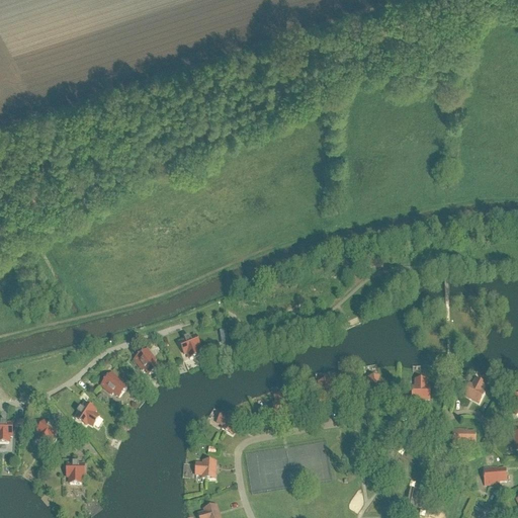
[(199,353),(201,352),(196,339),(180,345),(185,358),(188,357),(190,363),(201,359),(199,353)]
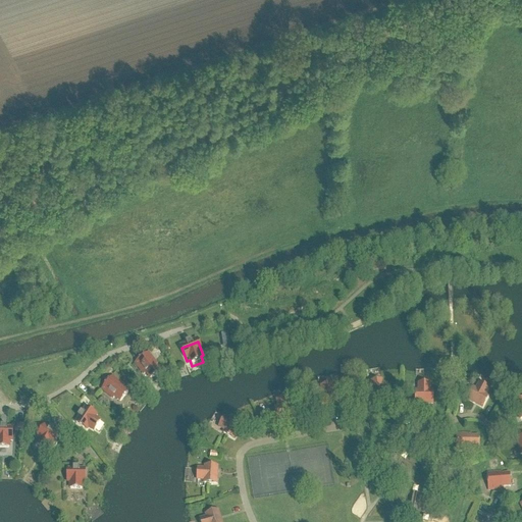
[(152,382),(162,374),(157,368),(158,366),(150,355),(135,366),(144,377),(146,375),(152,382)]
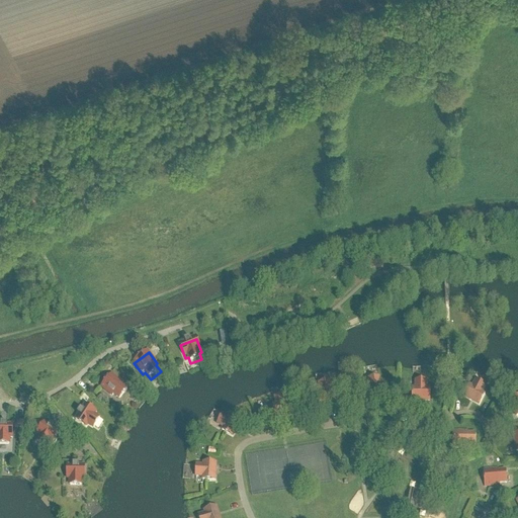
[(121,402),(130,392),(122,386),(123,384),(112,375),(101,390),(112,399),(114,397),(121,402)]
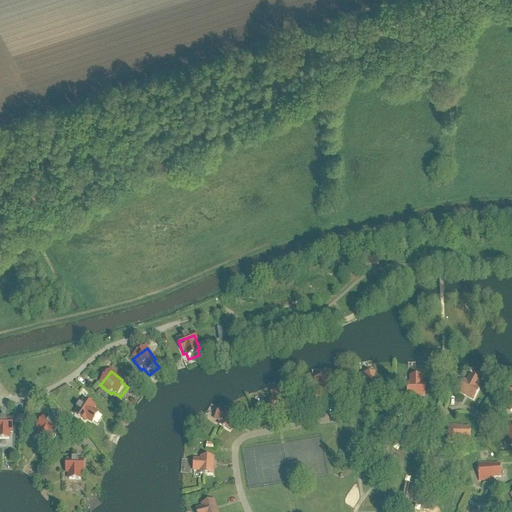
[(376,381),(374,374),(364,376),(365,383),(362,383),(364,395),(381,392),(379,380),(376,381)]
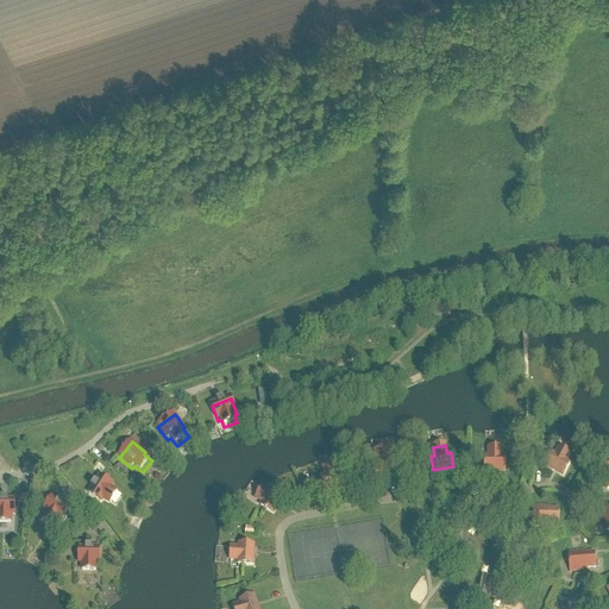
[(501,458),(501,449),(488,449),(488,457),(484,457),(484,472),(504,472),(506,458),(501,458)]
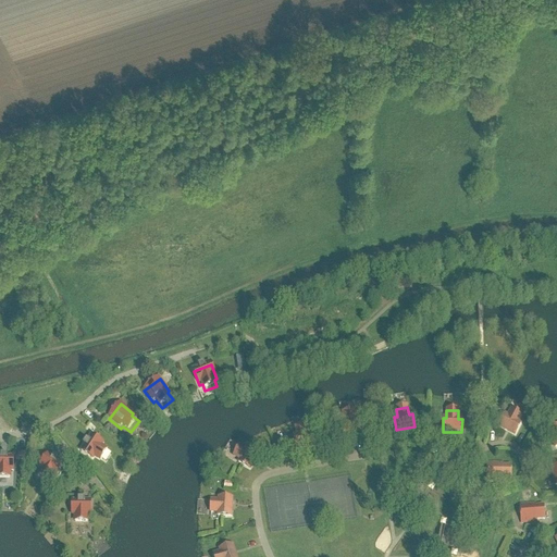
[(518,423),(522,416),(511,410),(508,417),(505,416),(498,428),(515,436),(521,424),(518,423)]
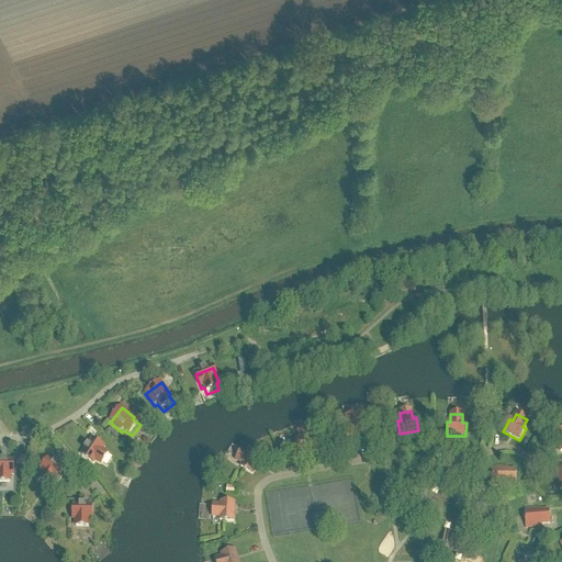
[(103,452),(104,450),(91,441),(82,458),(96,465),(97,463),(103,467),(110,456),(103,452)]
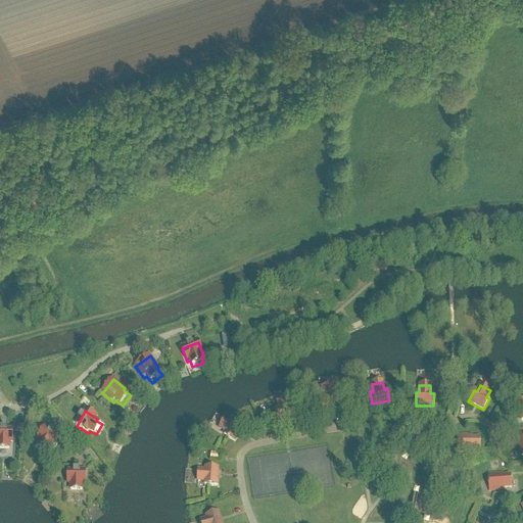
[(232,423),(226,419),(220,429),(226,432),(224,435),(235,441),(244,427),(233,420),(232,423)]
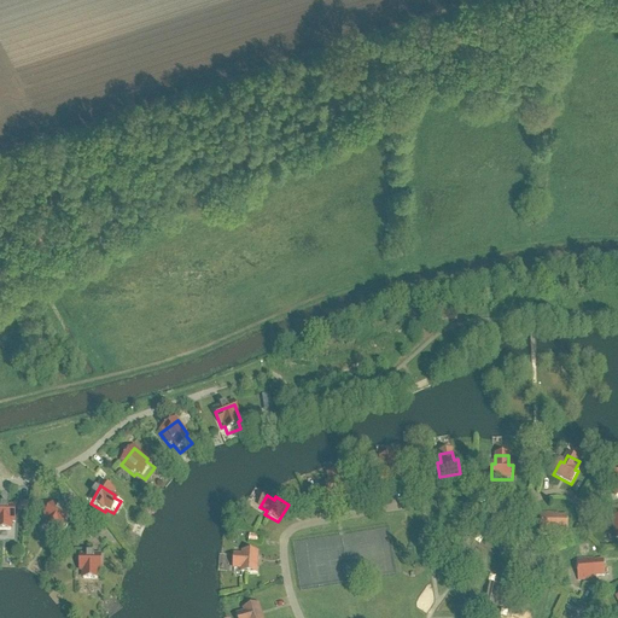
[(12,525),(15,525),(15,508),(0,507),(0,532),(12,534),(12,525)]
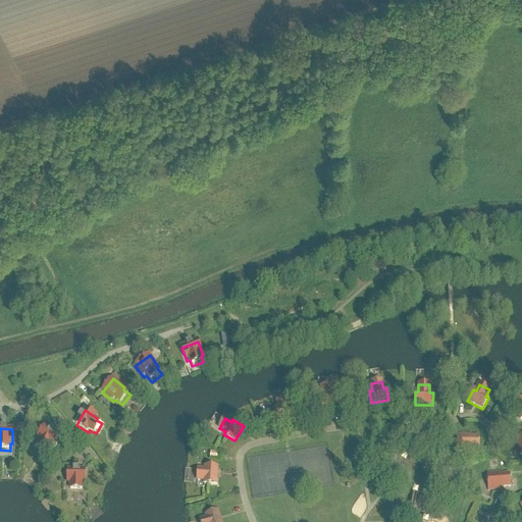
[(51,448),(53,450),(60,436),(45,428),(38,440),(40,441),(37,448),(47,454),(51,448)]
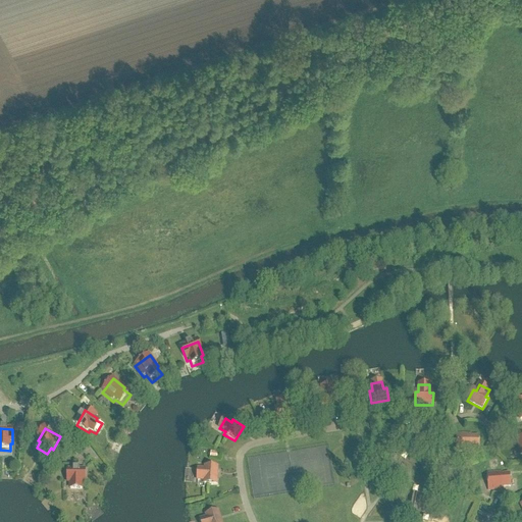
[(478,450),(478,437),(471,437),(471,435),(457,435),(457,452),(471,452),(471,450),(478,450)]
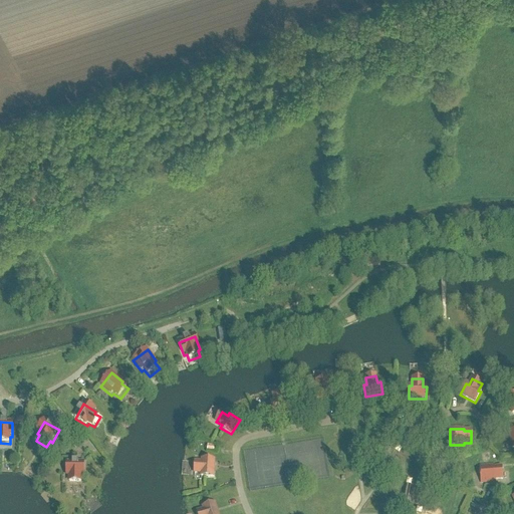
[(214,478),(215,461),(202,460),(202,463),(195,463),(194,474),(201,474),(201,477),(214,478)]
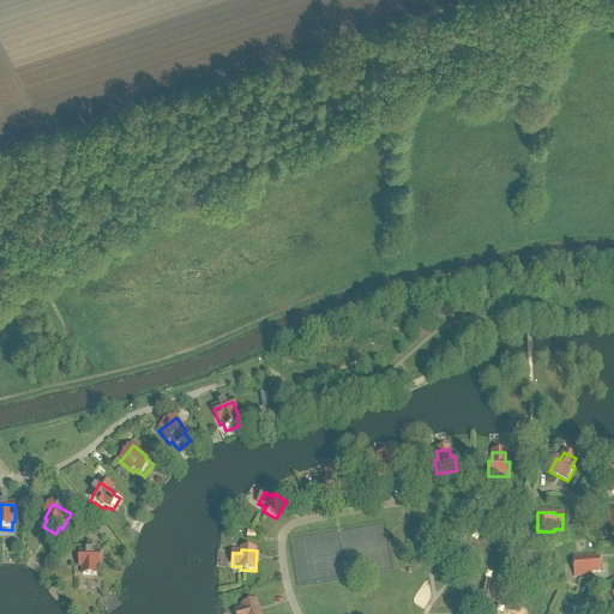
[(84,571),(83,578),(98,579),(98,571),(101,571),(102,554),(101,554),(94,554),(86,554),(82,554),(80,571),(84,571)]
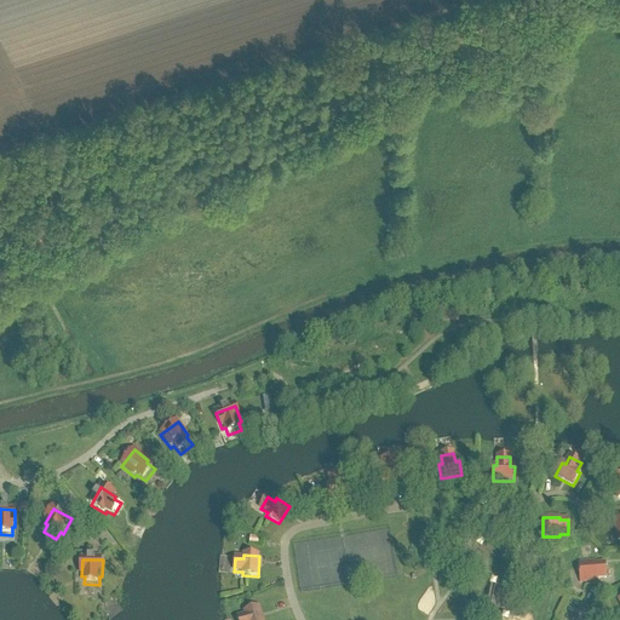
[(596,564),(596,562),(579,563),(580,583),(597,581),(597,579),(606,578),(604,564),(596,564)]
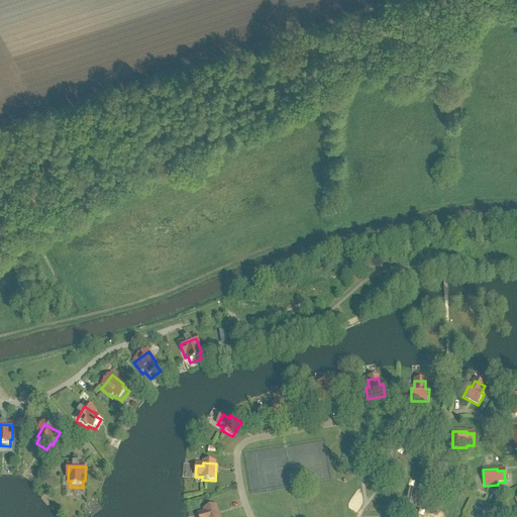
[(346,510),(356,516),(368,499),(358,492),(346,510)]
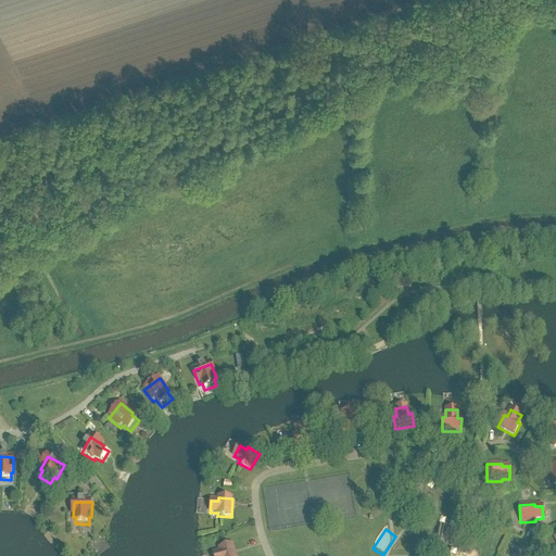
[(235,555),(232,545),(219,548),(220,552),(213,554),(213,555),(235,555)]
